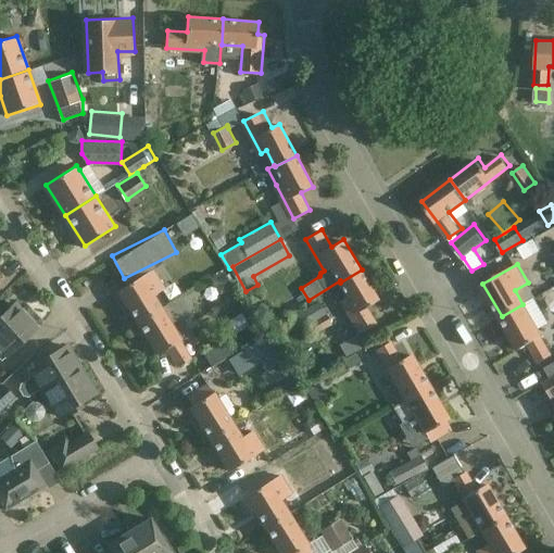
[(163,308),(162,306),(155,296),(167,288),(155,269),(121,290),(140,322),(163,308)]
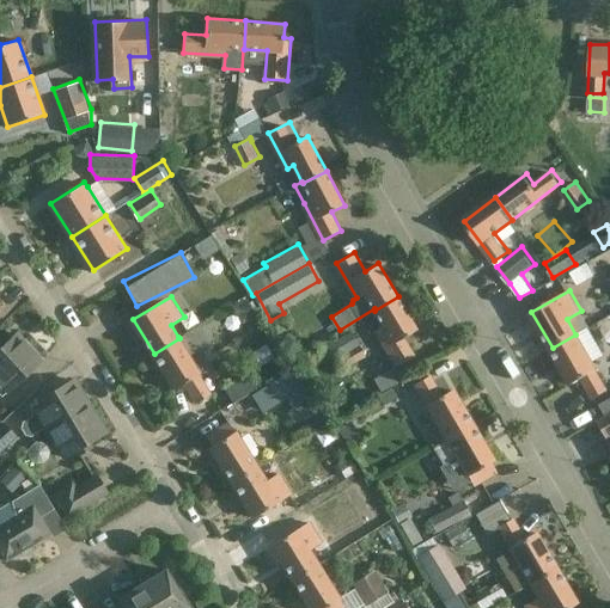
[(398,296),(374,311),(384,325),(377,330),(400,366),(416,356),(406,337),(419,329),(398,296)]
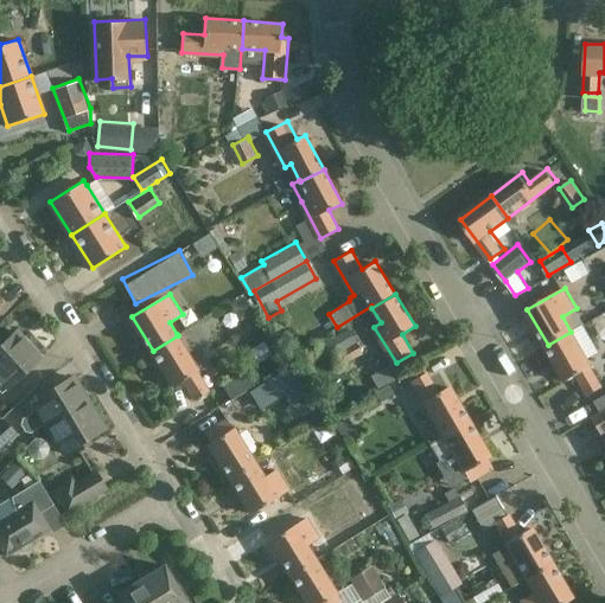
[(178,335),(153,351),(174,385),(185,378),(198,398),(211,390),(188,352),(217,333),(207,315),(177,334),(178,335)]
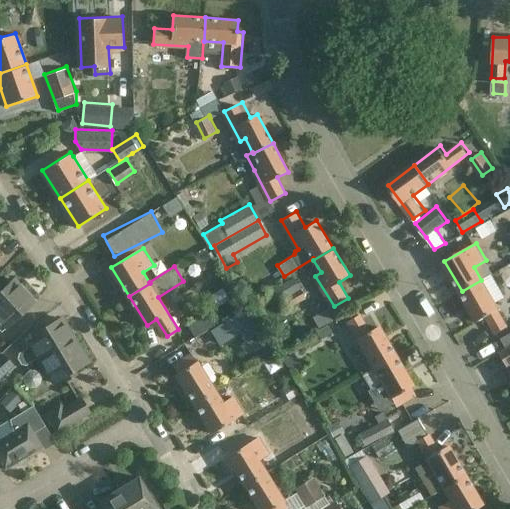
[(307,297),(294,274),(271,287),(284,311),(307,297)]
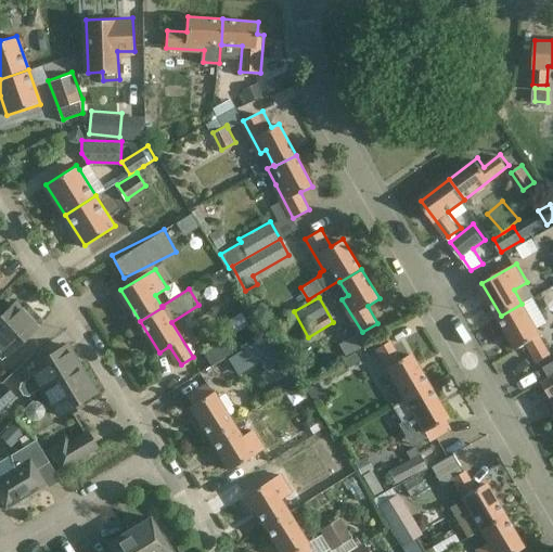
[(5,311),(0,305),(0,354),(3,357),(39,324),(17,300),(5,311)]
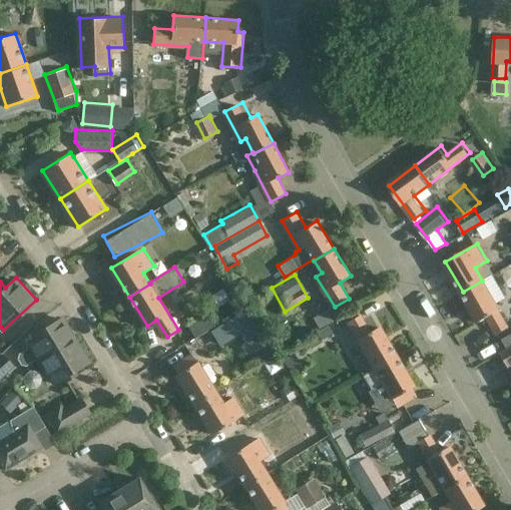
[(510,328),(482,281),(463,292),(481,322),(489,317),(499,335),(510,328)]
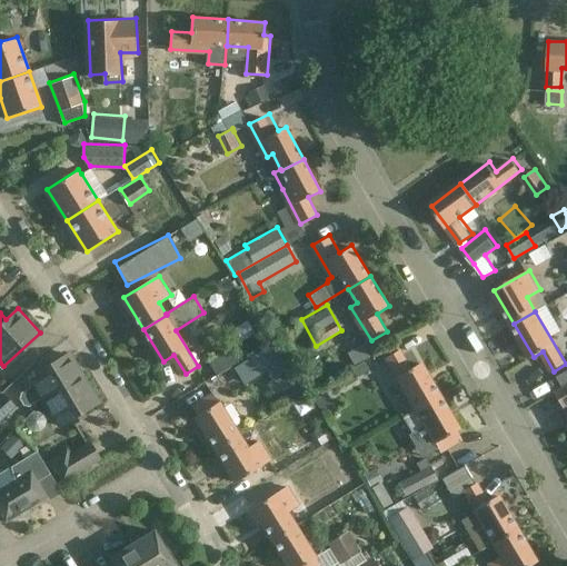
[(235,365),(245,381),(268,368),(274,378),(290,368),(274,341),(235,365)]
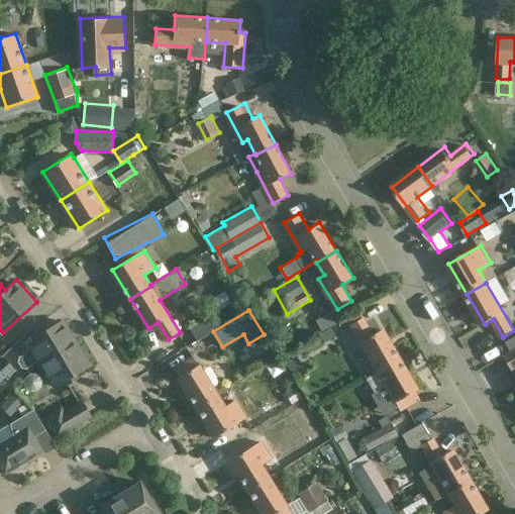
[(191,326),(197,337),(218,324),(212,313),(191,326)]
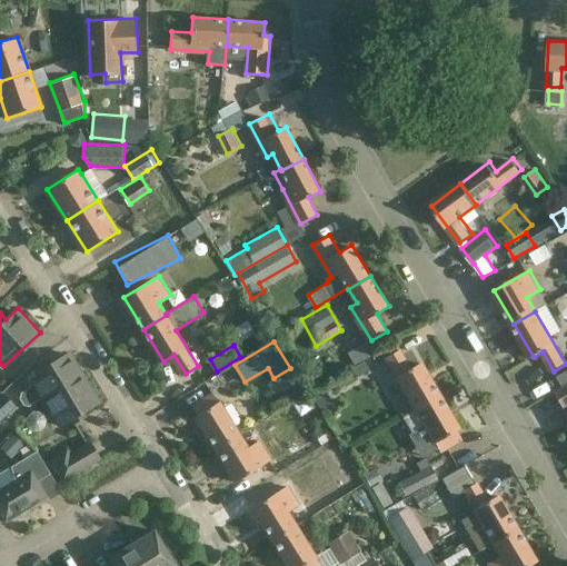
[(415,405),(438,391),(423,364),(411,369),(400,350),(387,358),(415,405)]
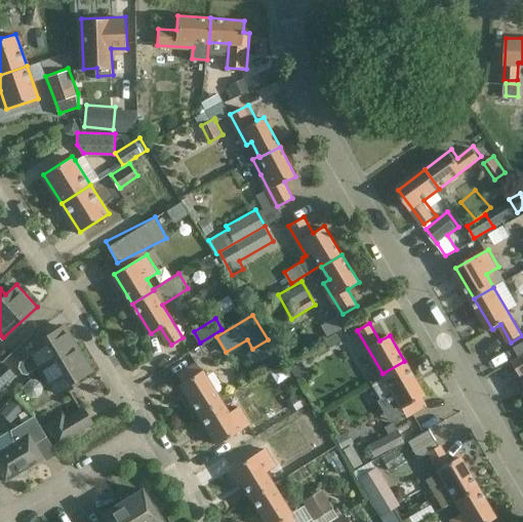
[(41,364),(76,344),(65,324),(40,338),(42,342),(31,348),(28,352),(30,356),(21,361),(19,365),(23,371),(29,371),(41,364)]
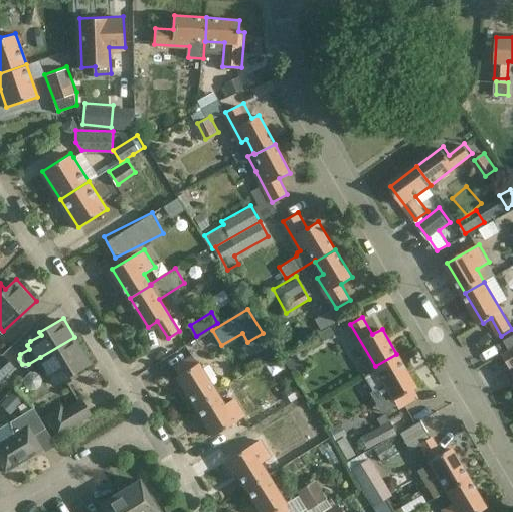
[(90,362),(74,337),(40,357),(55,382),(90,362)]
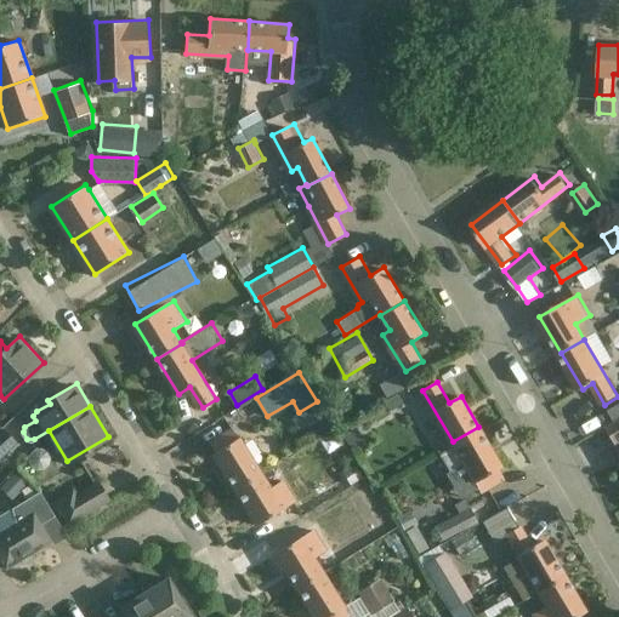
[(618,420),(608,427),(618,441),(618,420)]
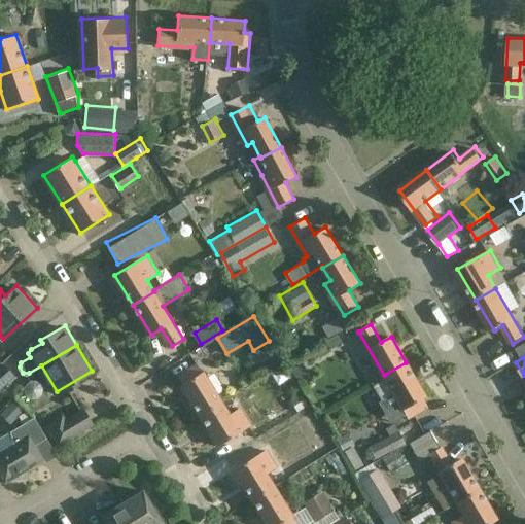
[(0,389),(15,375),(3,361),(0,363),(0,389)]
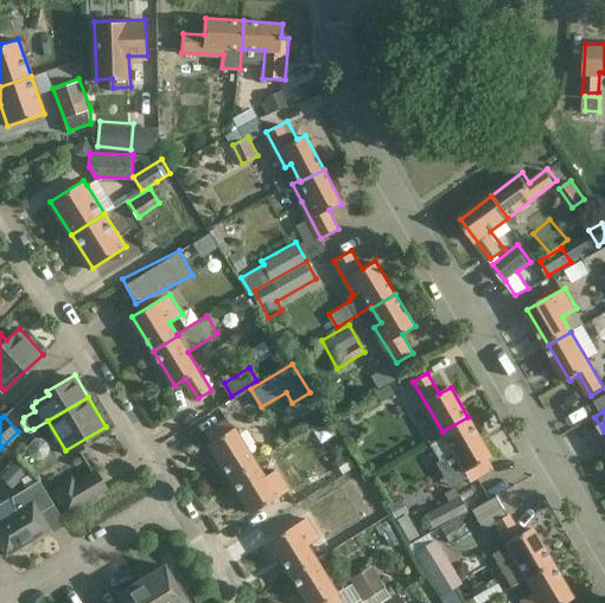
[(233,473),(255,460),(228,416),(209,427),(215,436),(211,438),(233,473)]
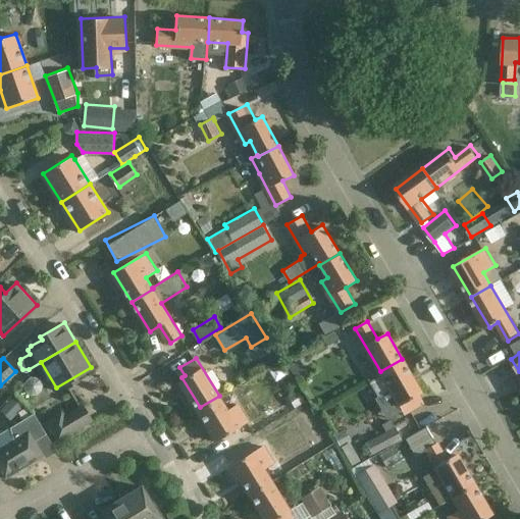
[(422,394),(402,359),(380,371),(381,373),(371,379),(379,395),(390,388),(406,415),(425,404),(420,395),(422,394)]
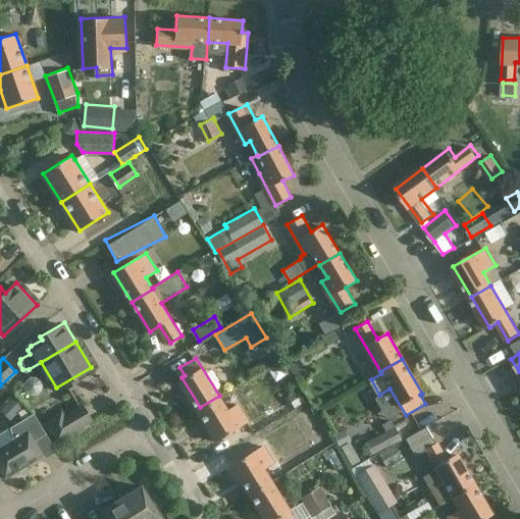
[(24,405),(15,395),(1,408),(11,418),(24,405)]
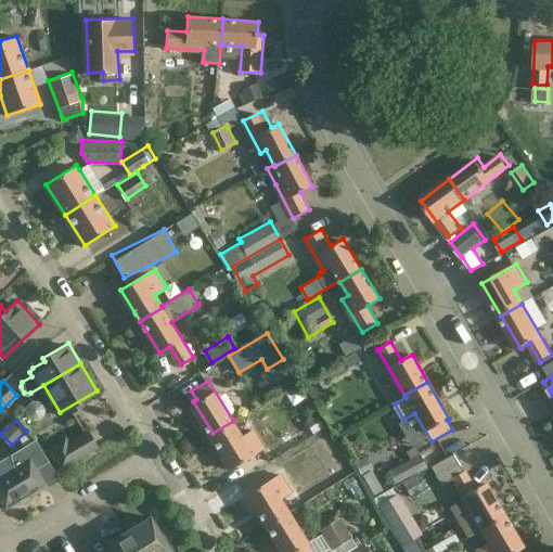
[(233,421),(213,433),(232,465),(265,445),(255,428),(242,436),(233,421)]
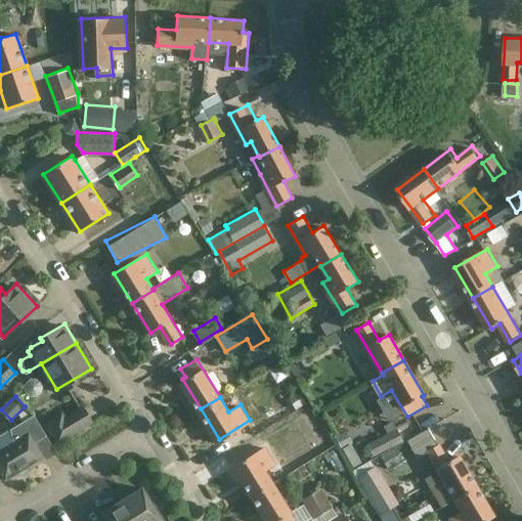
[(94,421),(84,404),(66,415),(63,410),(47,421),(59,441),(94,421)]
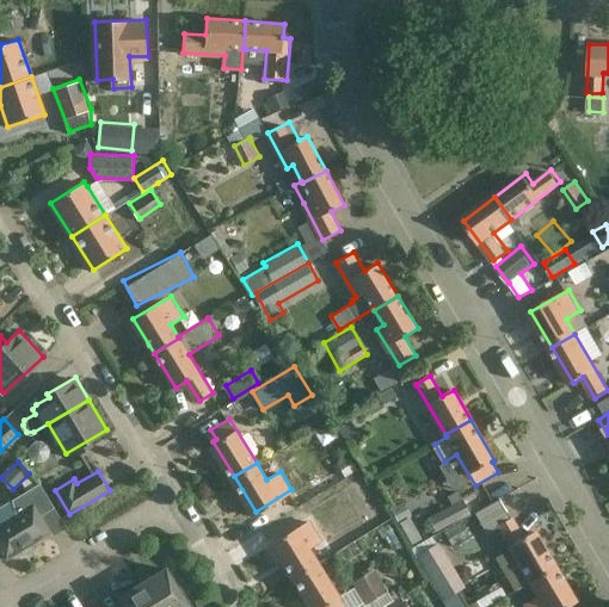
[(55,507),(41,483),(12,500),(17,514),(0,524),(0,547),(7,559),(51,532),(42,515),(55,507)]
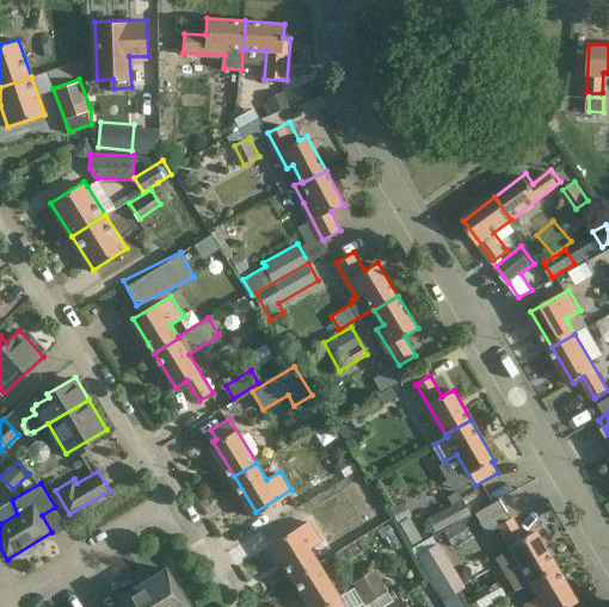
[(463,497),(430,516),(437,531),(472,512),(463,497)]
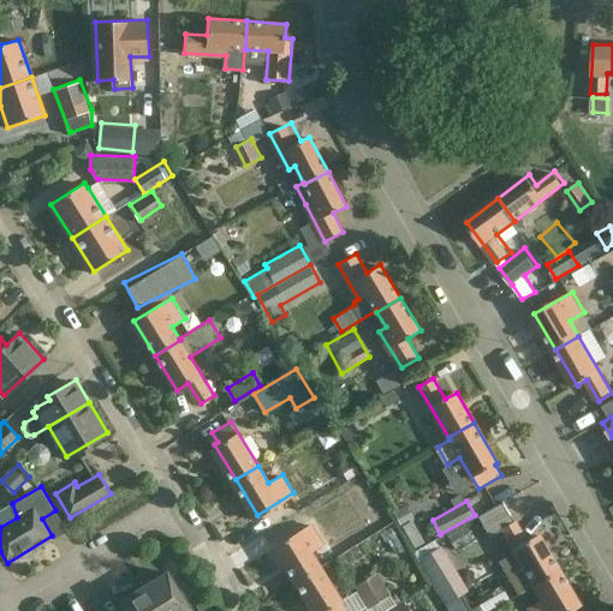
[(516,551),(500,561),(519,594),(535,586),(561,570),(540,534),(529,541),(517,521),(503,529),(516,551)]
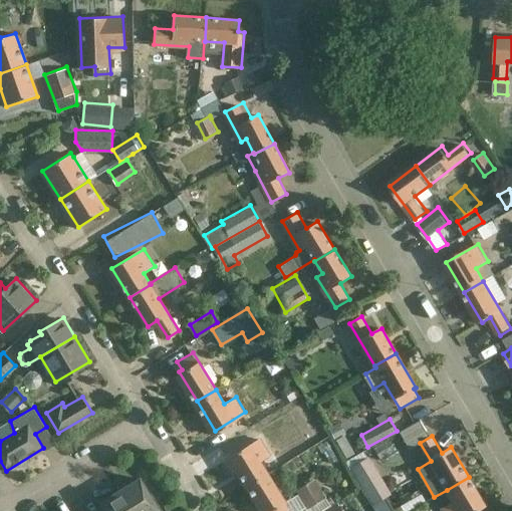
[(262,438),(231,457),(249,487),(269,475),(268,473),(279,467),(267,447),(262,438)]
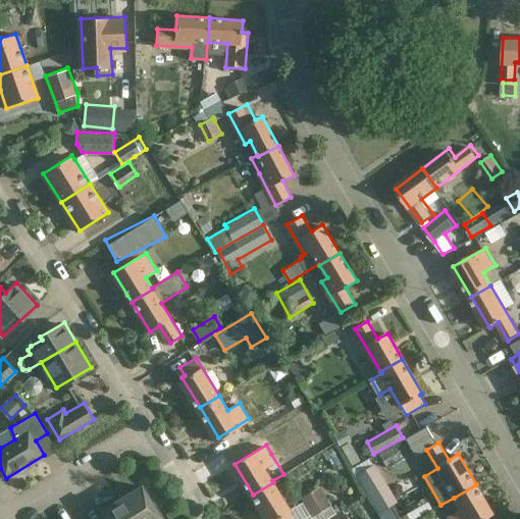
[(399,500),(374,462),(356,473),(380,512),(399,500)]
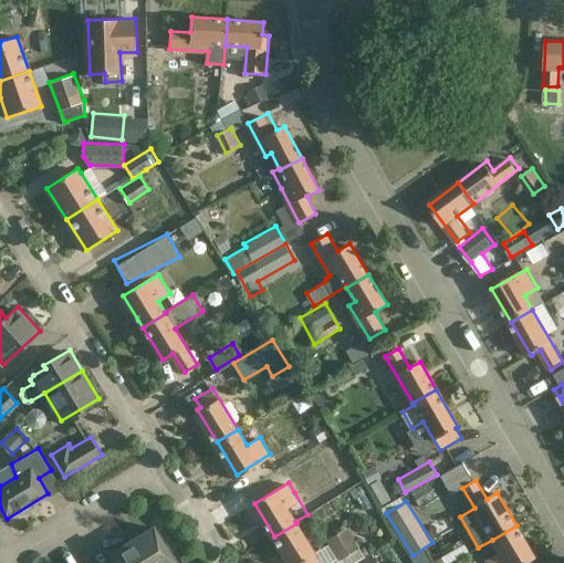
[(351,562),(354,562),(348,553),(361,545),(354,535),(334,546),(331,542),(314,552),(296,523),(274,537),(290,562),(351,562)]
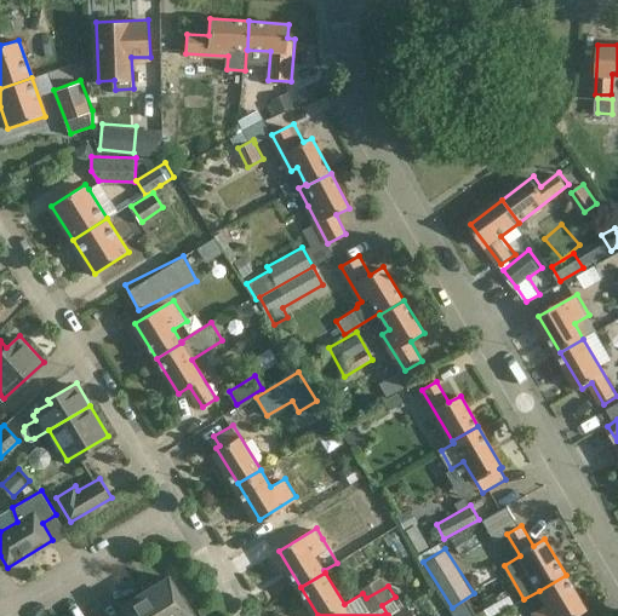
[(548,605),(536,612),(537,615),(578,615),(587,611),(566,575),(539,591),(548,605)]
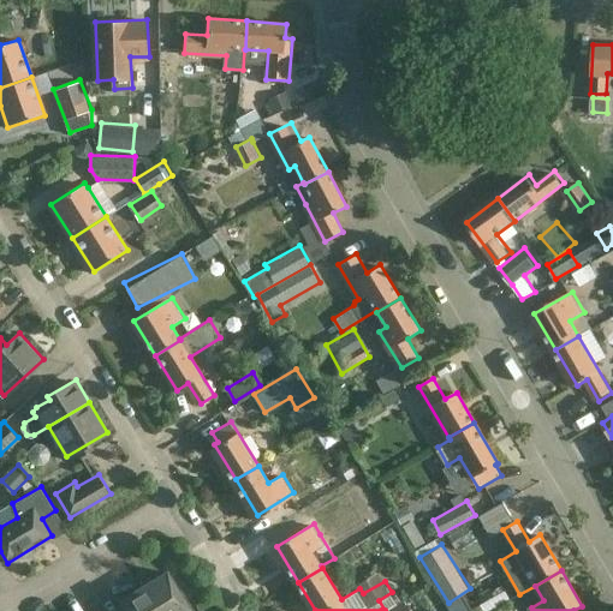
[(167,571),(143,586),(158,610),(195,610),(194,609),(191,610),(167,571)]
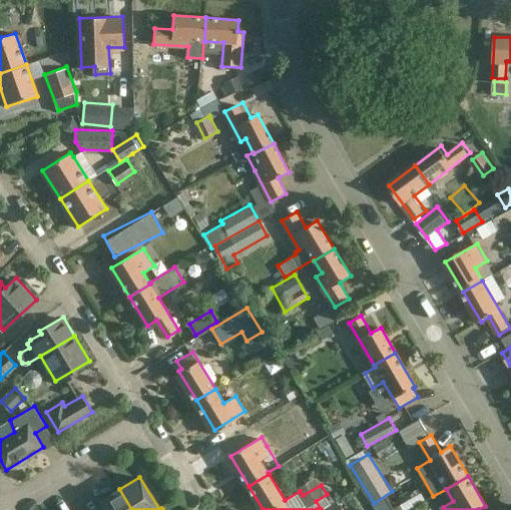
[(131,509),(119,489),(99,501),(104,509),(131,509)]
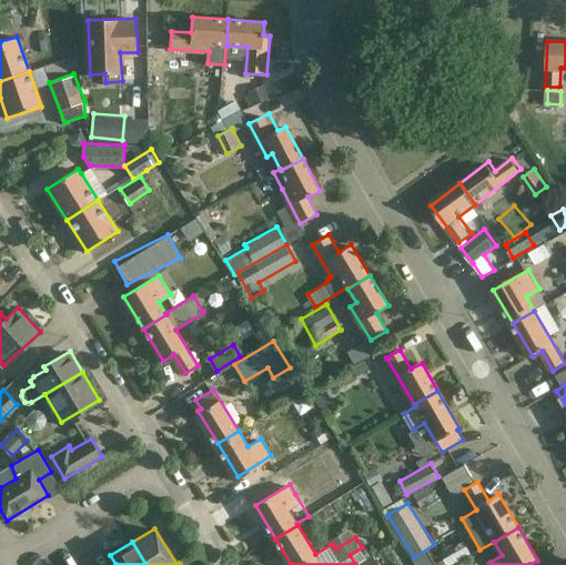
[(355,564),(352,564),(378,564),(373,554),(355,564)]
